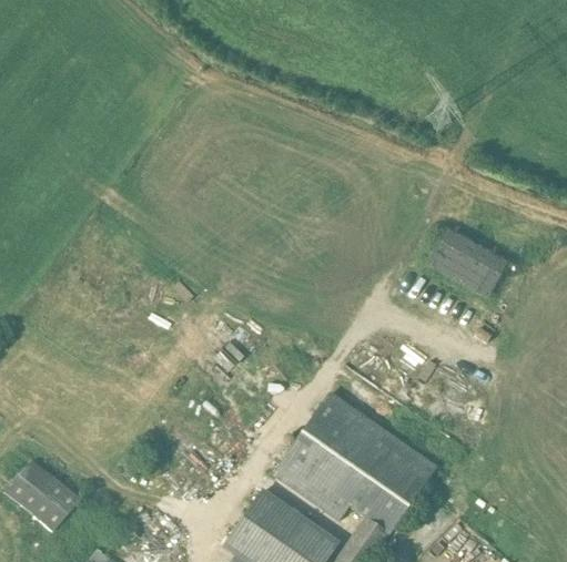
[(509,258),(446,224),(426,263),(488,295),(509,258)]
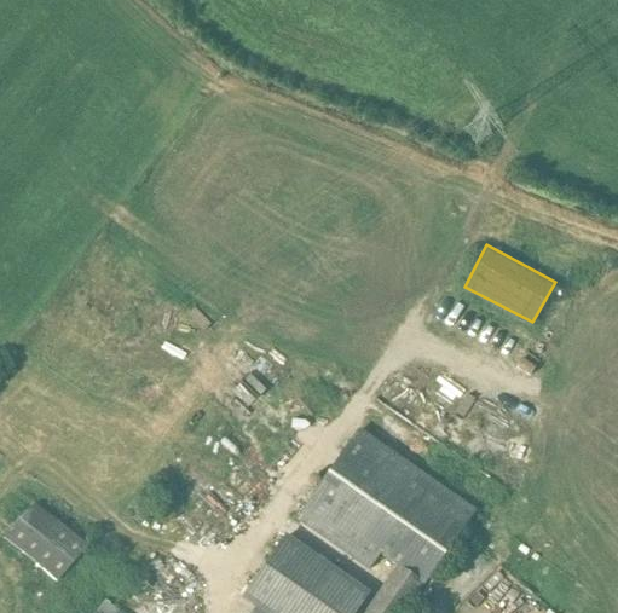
[(475,507),(361,427),(299,515),(370,566),(381,551),(399,564),(422,579),(425,580),(475,507)]
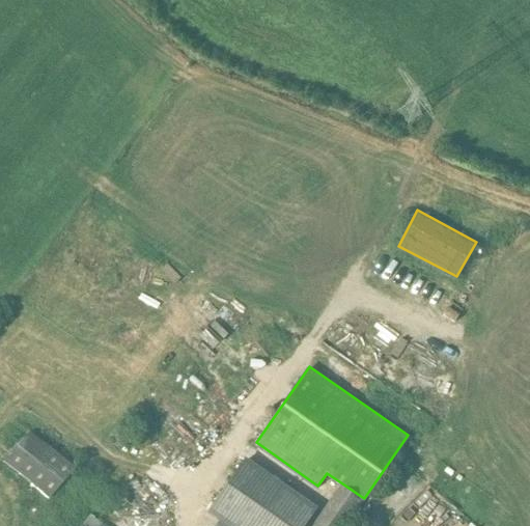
[(76,466),(30,428),(3,459),(50,496),(76,466)]
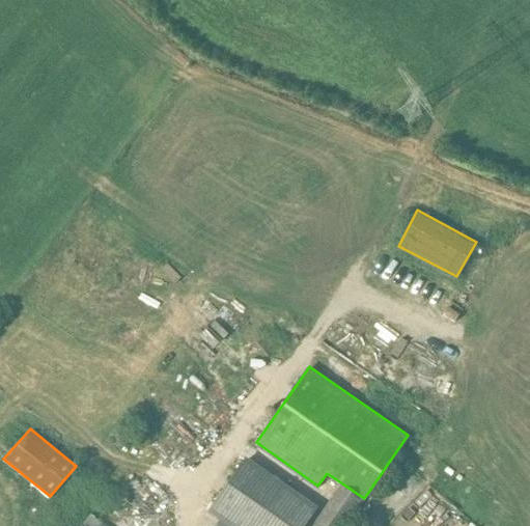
[(245,458),(210,509),(221,517),(214,525),(300,525),(314,506),(245,458)]
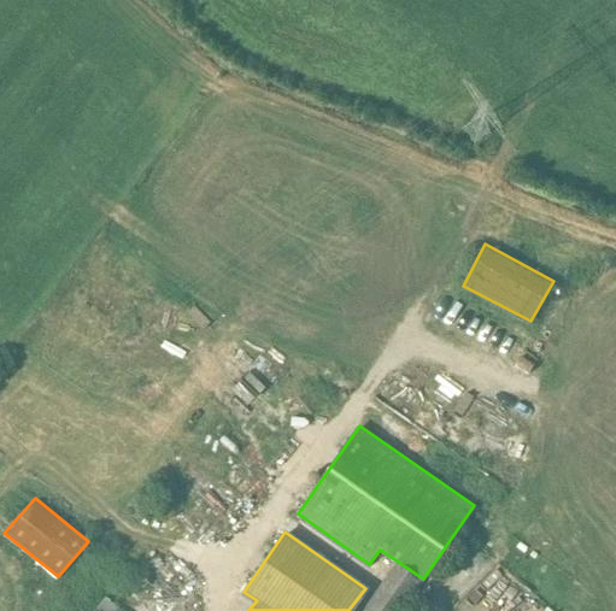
[(398,562),(362,610),(397,610),(420,579),(421,579),(421,577),(398,562)]
